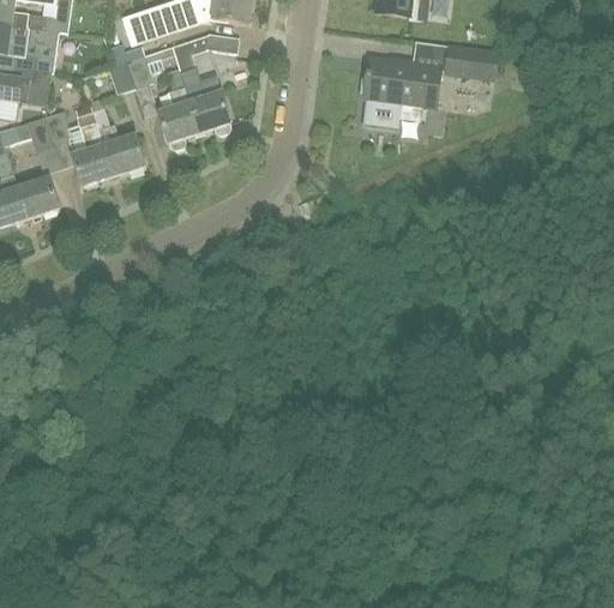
[(48,16),(48,19),(13,14),(14,0),(0,0),(0,23),(60,32),(60,31),(62,31),(62,30),(64,18),(56,17),(48,16)]
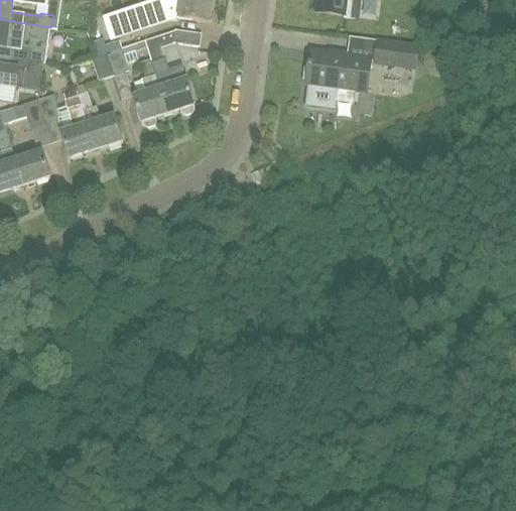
[(149,0),(105,15),(112,36),(151,23),(149,19),(165,13),(179,15),(209,19),(211,0),(149,0)]
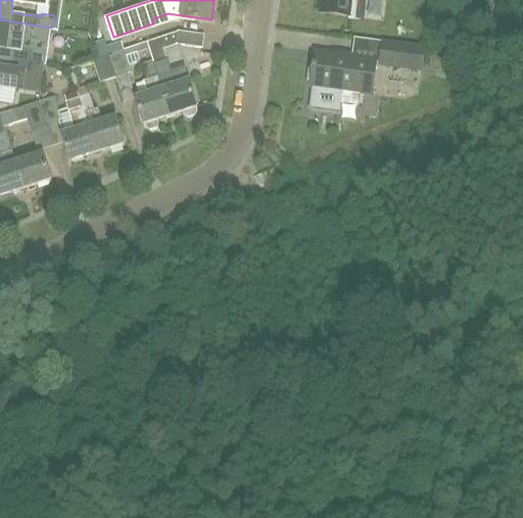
[(322,0),(321,9),(351,13),(351,16),(365,18),(367,0),(322,0)]
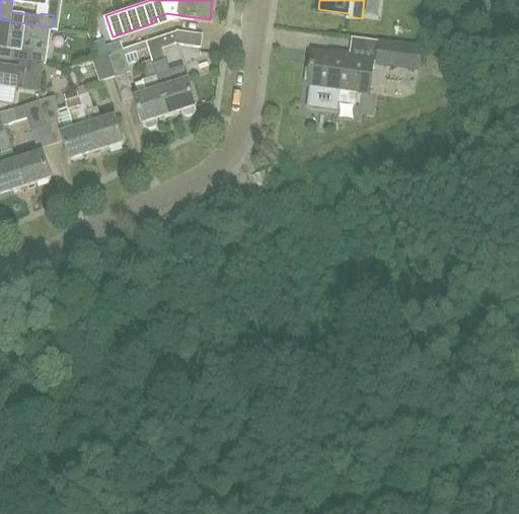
[(0,19),(0,45),(10,47),(9,56),(30,59),(30,60),(44,61),(46,62),(48,49),(38,47),(39,42),(45,35),(50,37),(51,27),(0,19)]
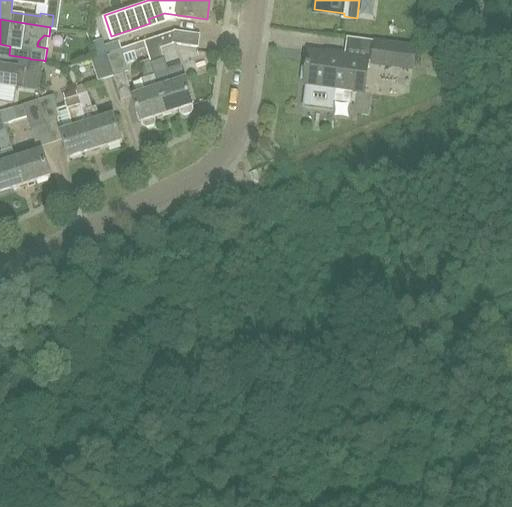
[(149,57),(148,57),(167,112),(180,107),(181,110),(184,111),(191,109),(192,106),(192,104),(192,103),(183,77),(172,80),(161,46),(172,42),(173,41),(198,44),(200,32),(174,28),(174,29),(142,39),(145,46),(146,45),(149,57)]
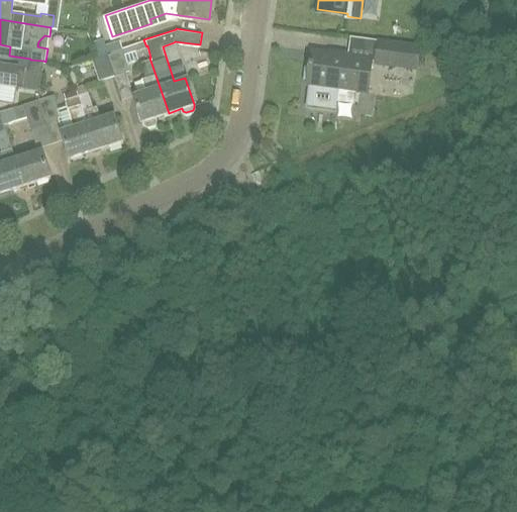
[(420,44),(377,38),(374,63),(417,69),(420,44)]
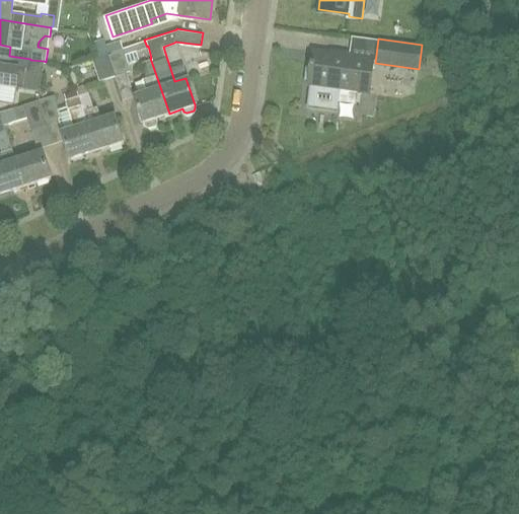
[(137,50),(147,47),(144,40),(107,52),(115,74),(123,98),(134,95),(135,94),(127,70),(131,69),(126,54),(137,50)]
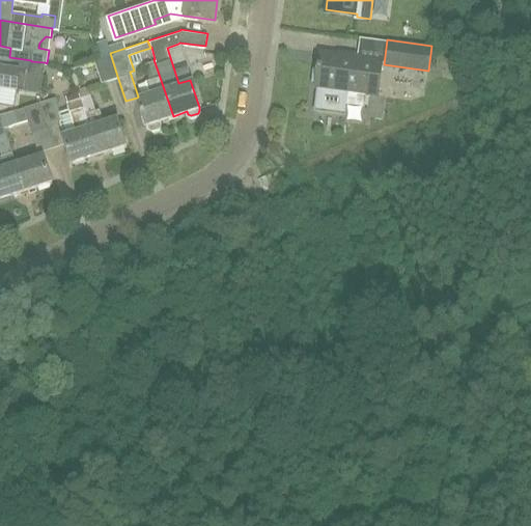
[(363,103),(365,89),(378,91),(382,61),(382,58),(357,55),(320,50),(315,83),(318,83),(318,87),(315,86),(312,106),(343,111),(344,100),(363,103)]
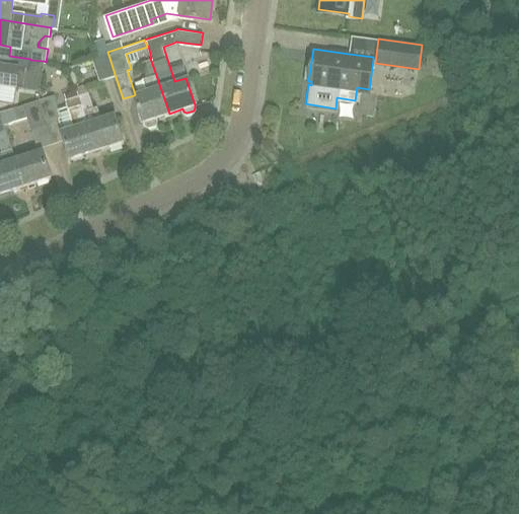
[(99,79),(115,74),(107,52),(91,57),(99,79)]
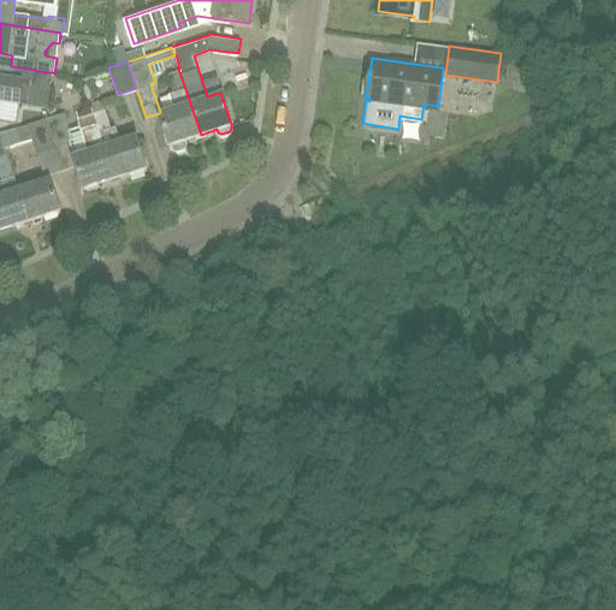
[(52,72),(36,71),(36,70),(11,66),(10,78),(1,77),(0,81),(0,99),(18,102),(18,101),(47,105),(52,72)]
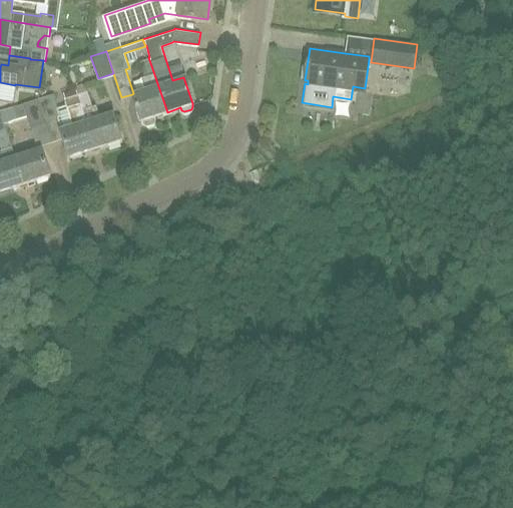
[(154,116),(167,112),(148,57),(139,60),(144,75),(140,77),(144,90),(133,93),(132,94),(141,120),(142,120),(143,122),(146,124),(153,122),(155,119),(154,116)]
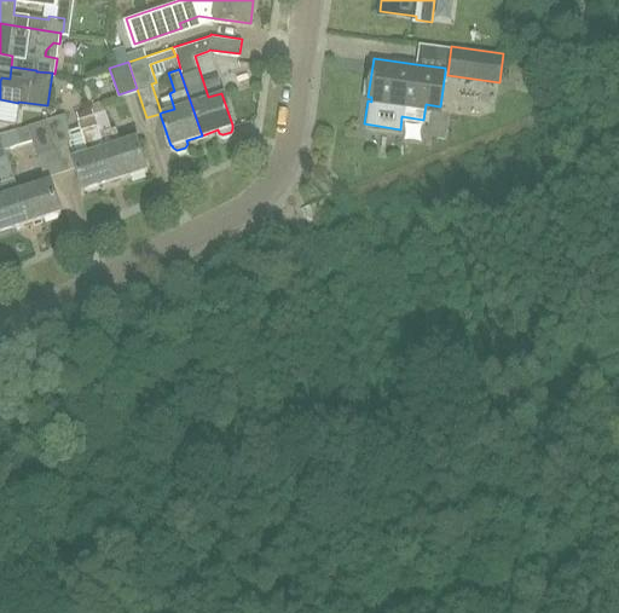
[(136,136),(120,142),(115,126),(111,127),(105,108),(105,109),(102,98),(91,102),(92,105),(91,105),(115,179),(146,169),(136,136)]
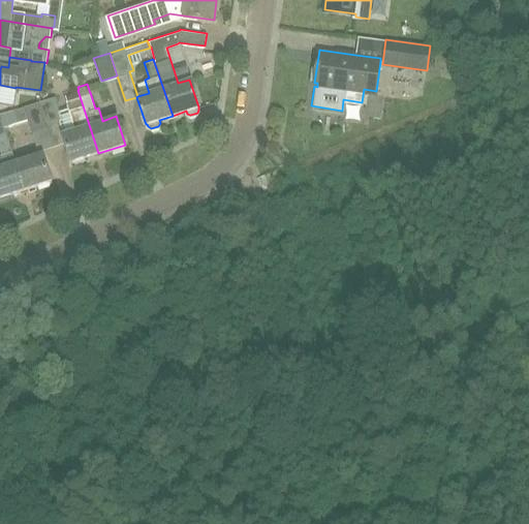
[(71,162),(98,153),(78,90),(64,94),(68,110),(74,129),(62,133),(71,162)]
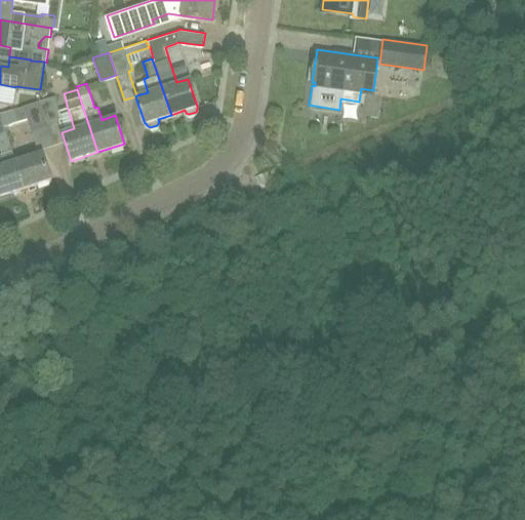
[(30,127),(45,122),(38,100),(1,112),(5,124),(27,117),(30,127)]
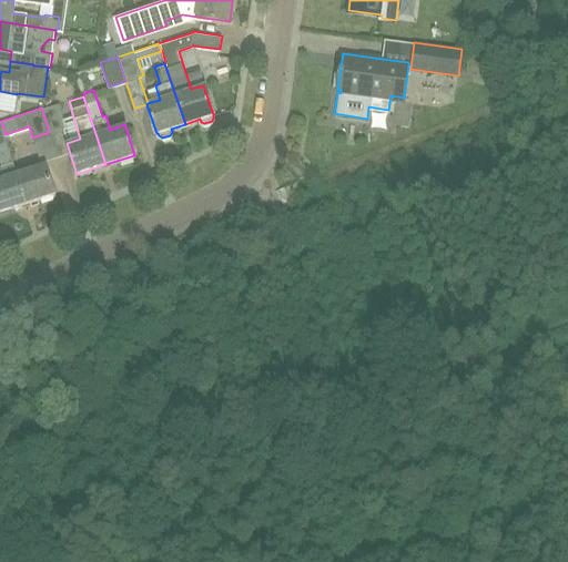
[(4,134),(6,134),(1,121),(0,120),(0,170),(2,177),(0,177),(0,212),(27,203),(17,172),(17,173),(4,134)]
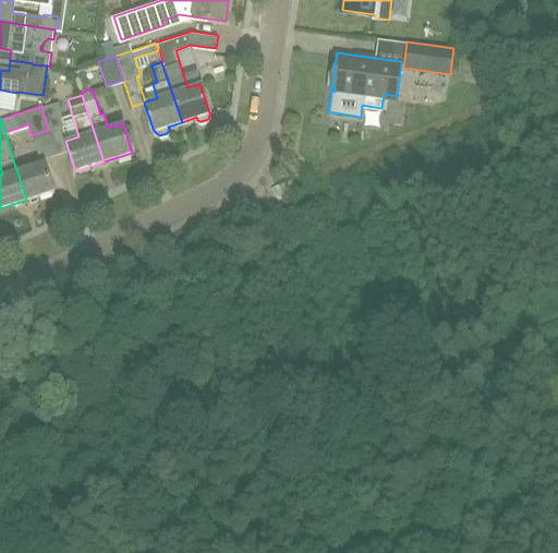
[(55,190),(53,188),(44,160),(16,169),(26,200),(55,190)]
